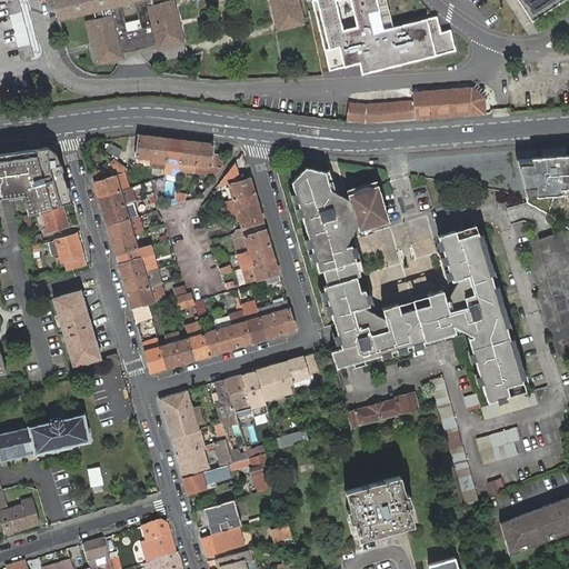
[(51,0),(58,21),(93,12),(95,18),(86,20),(91,42),(96,41),(97,63),(121,57),(120,52),(157,43),(158,48),(182,42),(176,25),(175,22),(178,21),(171,0),(168,0),(163,1),(162,0),(271,0),(276,16),(279,15),(279,27),(279,29),(303,22),(298,9),(300,8),(298,0),(51,0)]
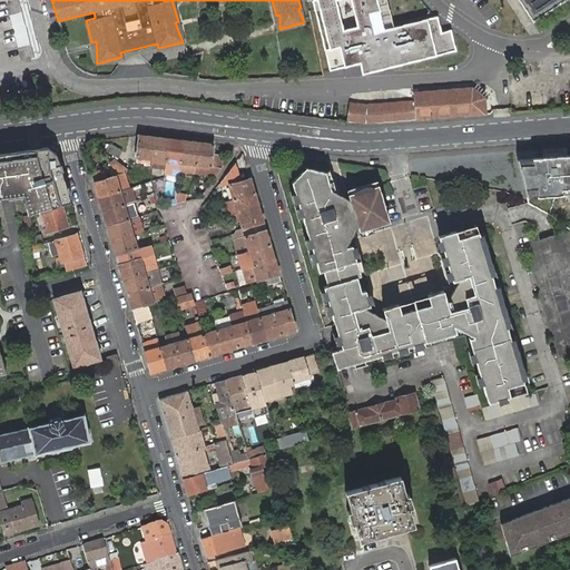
[(313,0),(331,69),(361,62),(363,74),(457,51),(451,30),(441,32),(438,16),(394,26),(387,0),(313,0)]
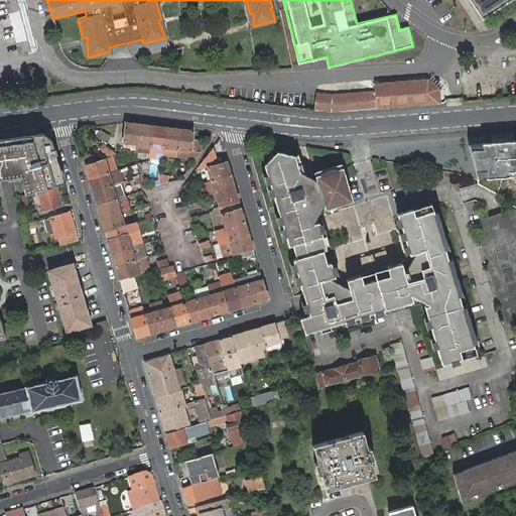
[(512,0),(469,0),(482,20),(512,0)]
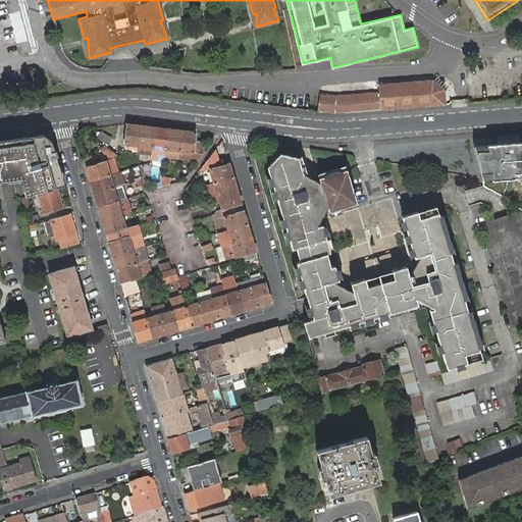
[(110,48),(111,52),(145,44),(144,40),(110,48)]
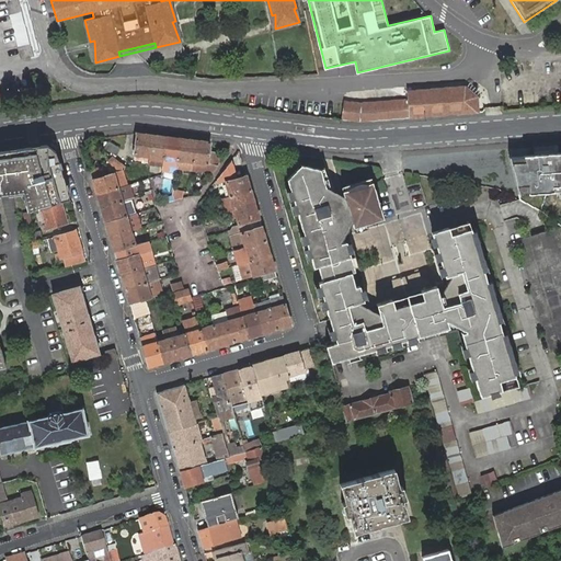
[(409,117),(477,113),(476,96),(465,87),(407,92),(408,100),(361,103),(345,101),(341,119),(342,119),(356,121),(374,121),(409,117)]
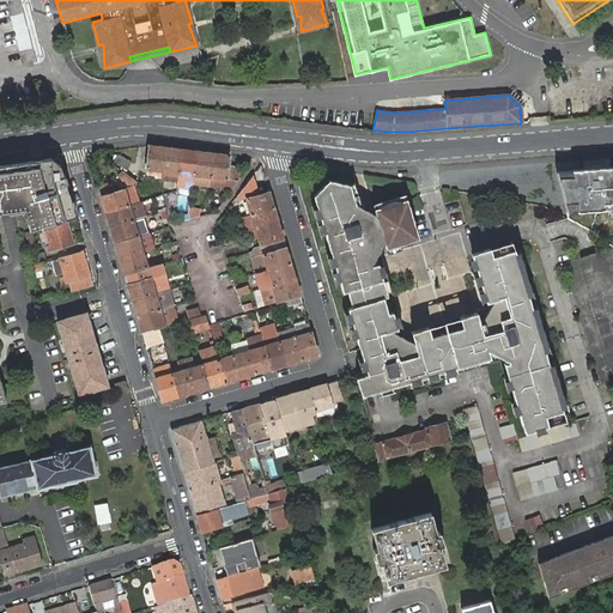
[(165,147),(149,145),(146,169),(163,170),(165,147)]
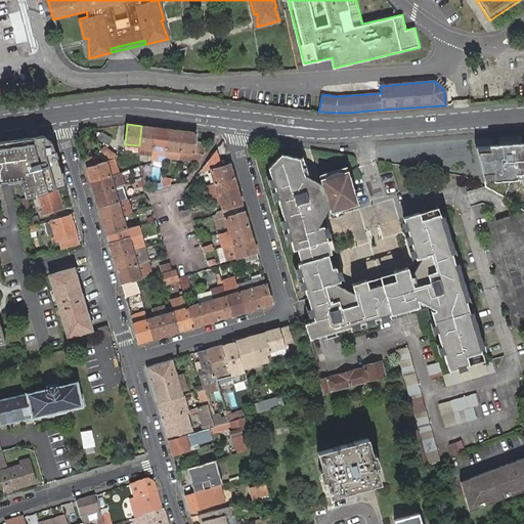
[(155,127),(141,126),(139,145),(153,147),(155,127)]
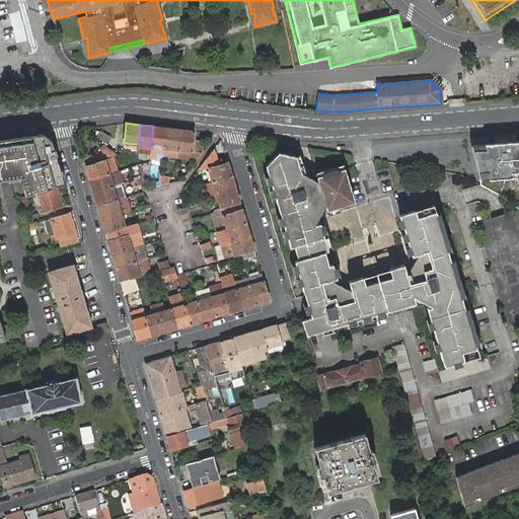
[(163,154),(164,148),(167,128),(153,126),(151,146),(150,152),(150,157),(163,159),(163,154)]
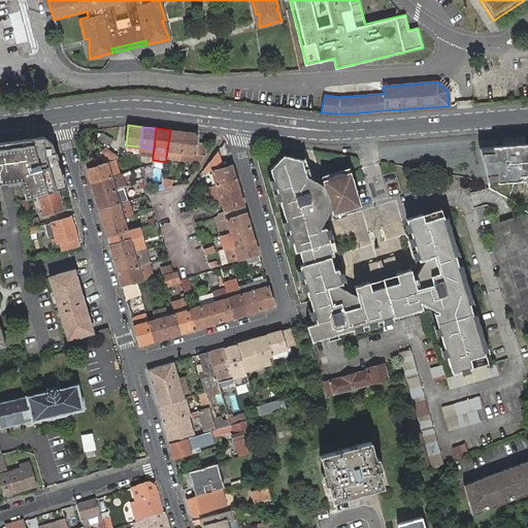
[(170,130),(167,151),(182,152),(184,131),(170,130)]
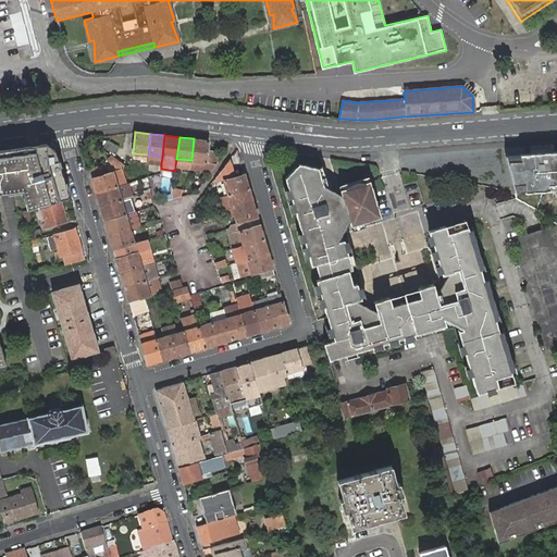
[(207,162),(217,163),(218,152),(208,151),(209,140),(194,138),(192,160),(207,162)]
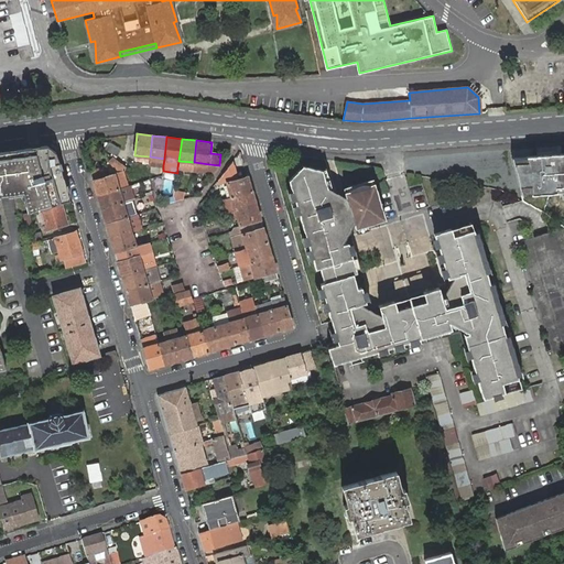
[(109,142),(105,150),(117,156),(121,149),(109,142)]
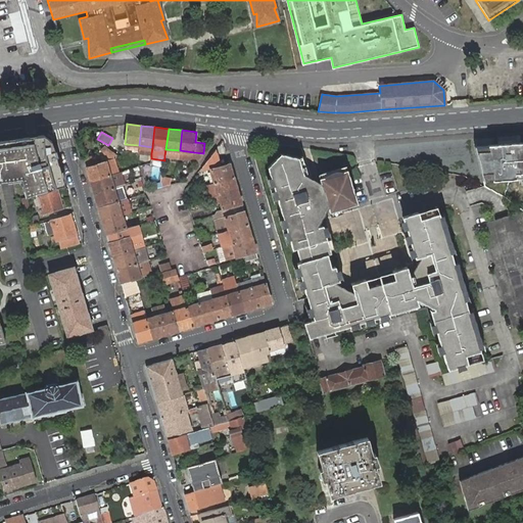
[(0,182),(13,181),(20,180),(26,196),(38,193),(47,190),(56,188),(65,185),(58,163),(52,141),(43,135),(41,135),(8,140),(0,140),(0,182)]
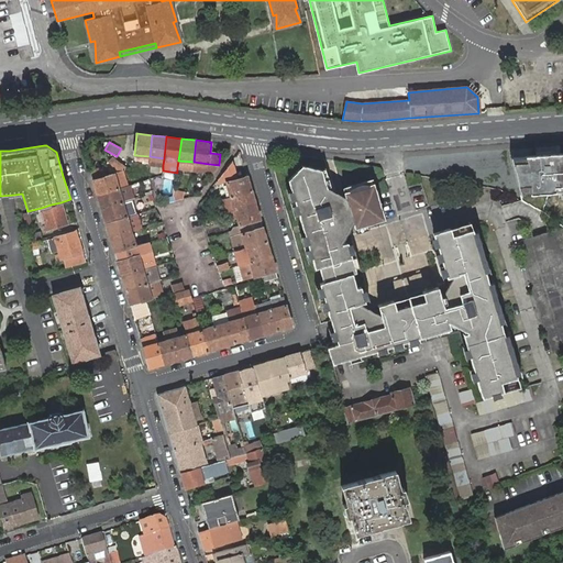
[(562,153),(510,157),(521,195),(562,190),(562,153)]
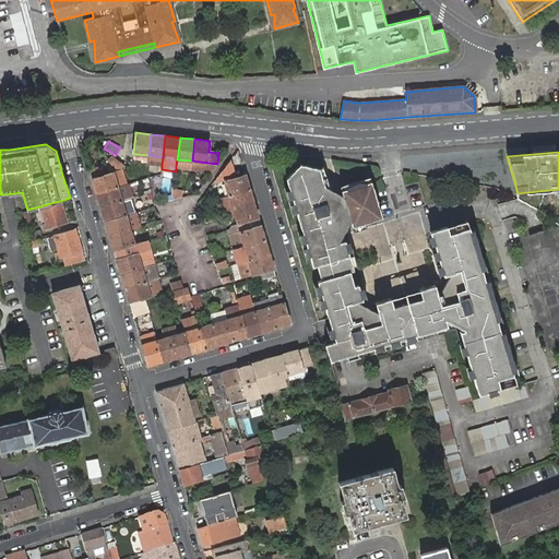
[(122,164),(111,155),(107,161),(117,169),(122,164)]
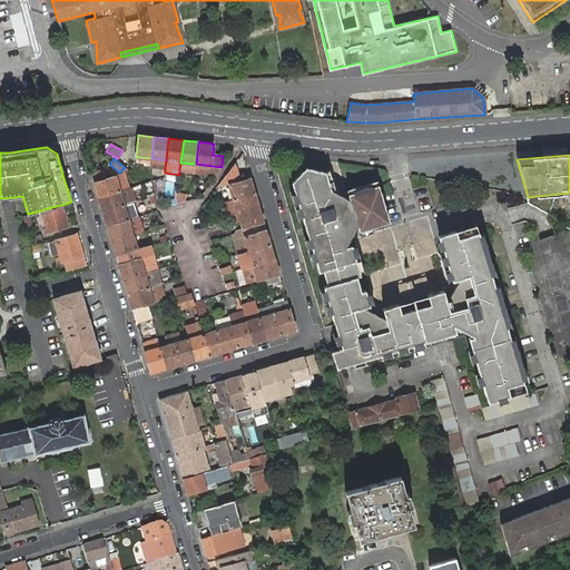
[(196,164),(180,163),(179,169),(195,172),(196,164)]
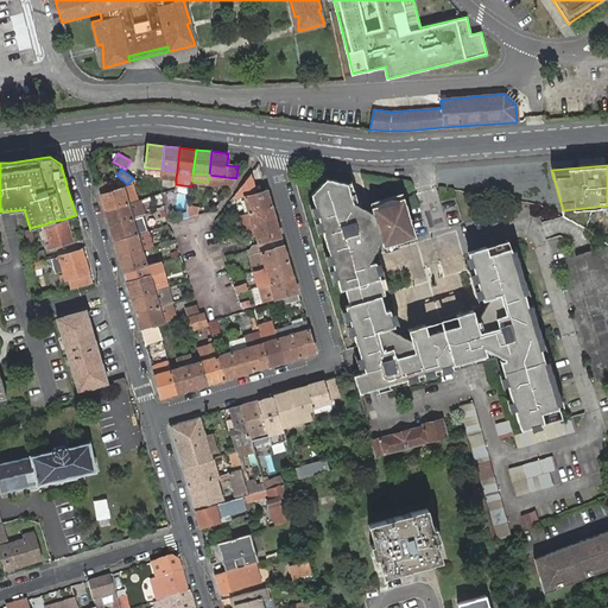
[(225,185),(226,177),(209,175),(208,183),(225,185)]
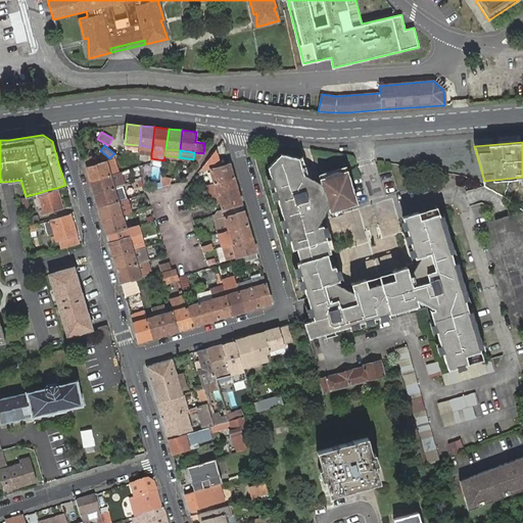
[(308,318),(303,320),(310,338),(378,318),(406,310),(429,302),(435,321),(444,353),(449,369),(469,363),(467,354),(481,350),(439,212),(421,219),(419,211),(402,217),(408,233),(416,257),(419,269),(410,271),(395,276),(368,284),(353,288),(347,290),(343,291),(336,268),(332,269),(329,254),(332,253),(321,216),(323,216),(324,215),(331,212),(342,209),(351,206),(346,188),(352,186),(348,171),(321,179),(313,181),(304,175),(299,158),(281,154),(268,167),(270,175),(277,199),(282,216),(289,239),(292,247),(295,247),(299,260),(296,262),(296,264),(303,287),(306,297),(313,317),(308,318)]
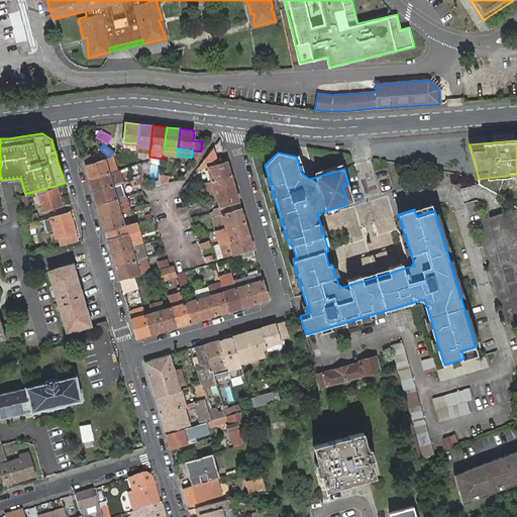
[(83,158),(85,165),(97,162),(95,153),(83,158)]
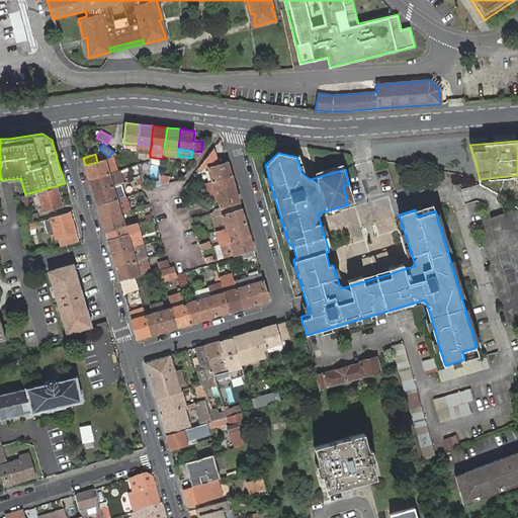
[(97,162),(85,165),(89,179),(109,173),(106,165),(105,159),(97,162)]
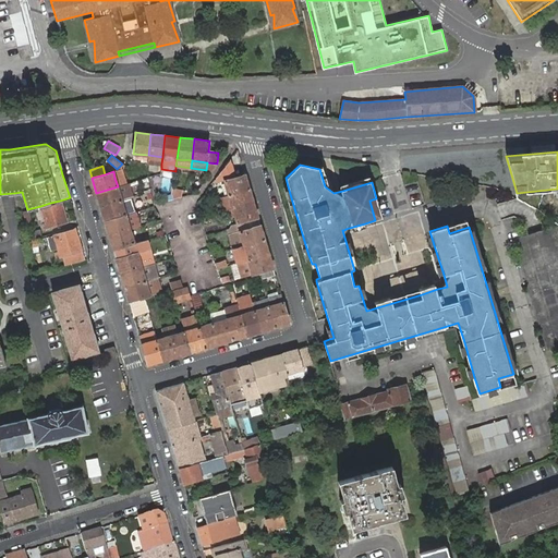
[(250,189),(245,174),(225,180),(228,194),(250,189)]
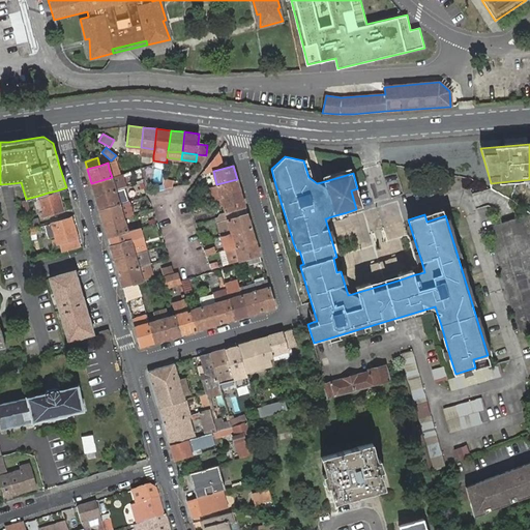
[(112,177),(120,174),(118,167),(109,169),(112,177)]
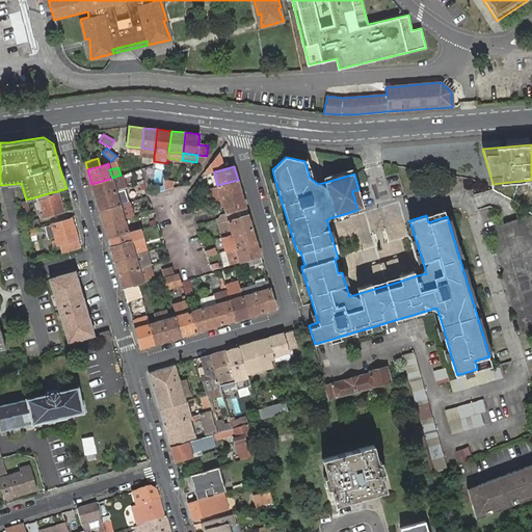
[(140,169),(133,171),(135,178),(142,176),(140,169)]
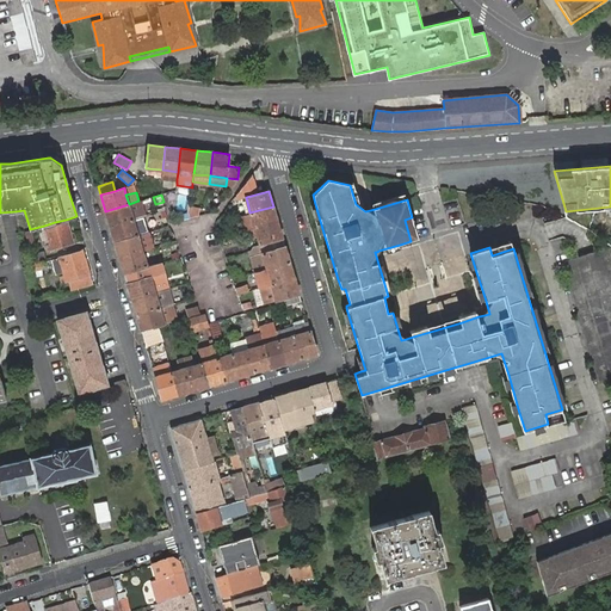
[(139,201),(129,204),(105,211),(110,227),(133,220),(142,217),(146,216),(141,201),(139,201)]
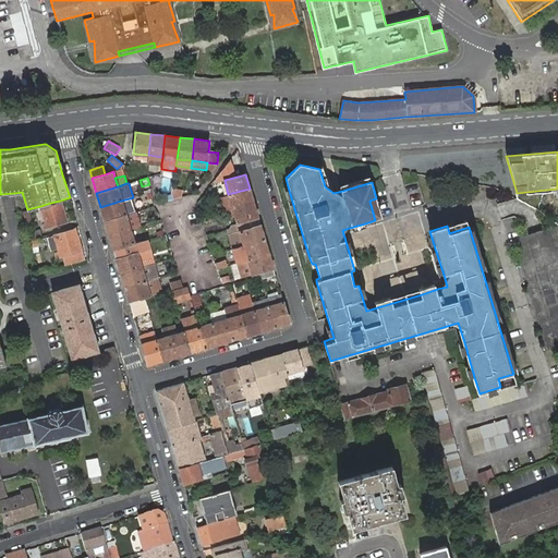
[(291,214),(295,213),(288,186),(283,189),(291,214)]
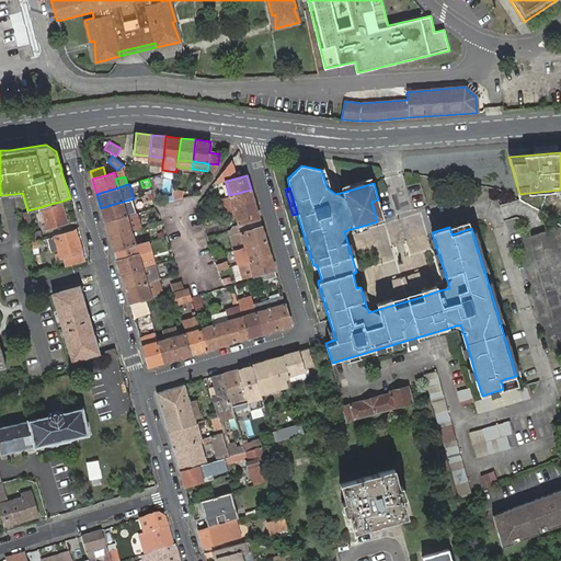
[(183,197),(182,189),(173,190),(173,198),(183,197)]
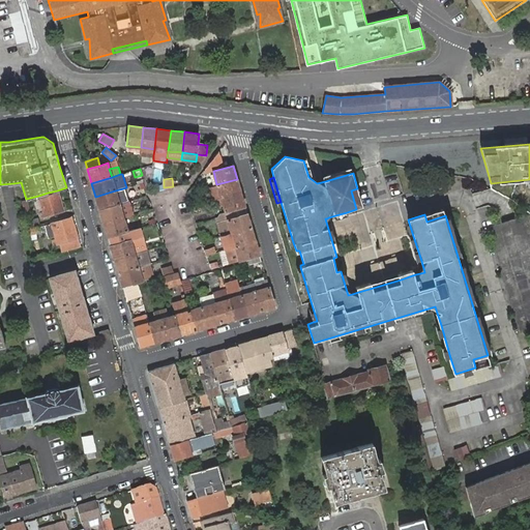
[(237,179),(216,184),(221,198),(240,193),(237,179)]
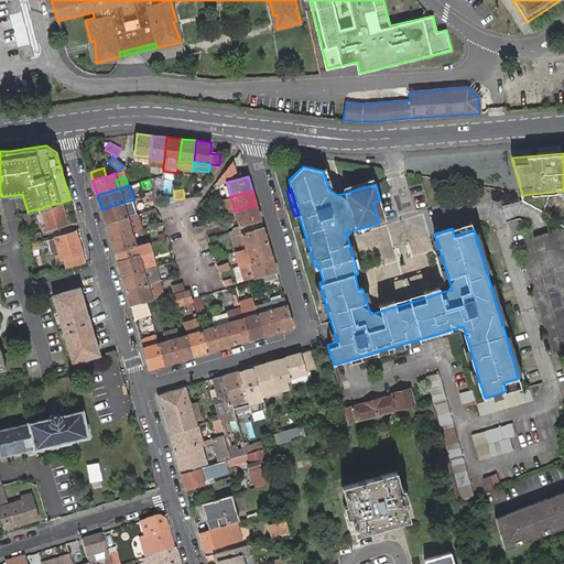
[(225,198),(224,199),(228,213),(235,210),(230,196),(225,198)]
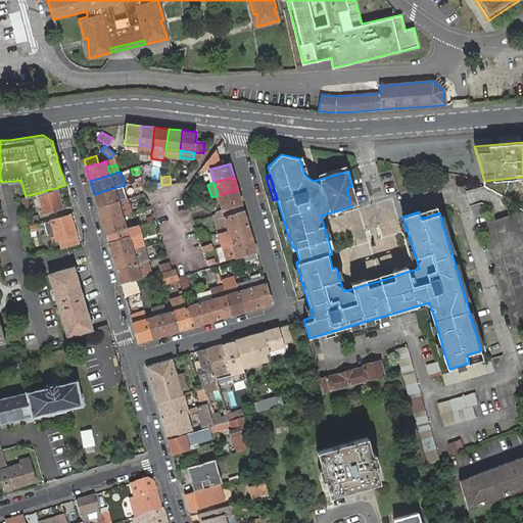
[(359,204),(352,186),(346,188),(351,206),(359,204)]
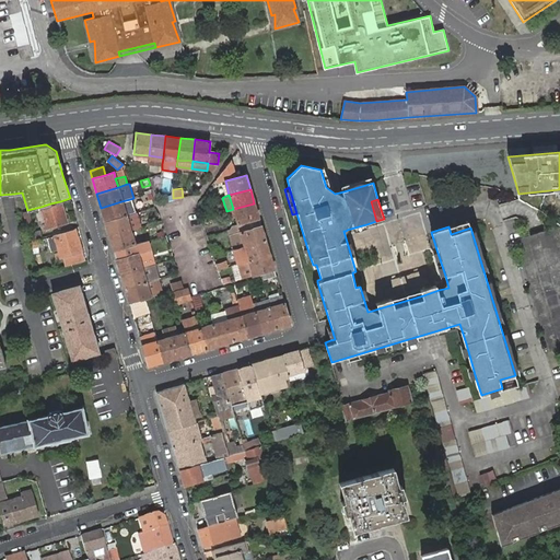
[(67,223),(60,201),(50,203),(41,207),(46,224),(43,225),(44,230),(67,223)]
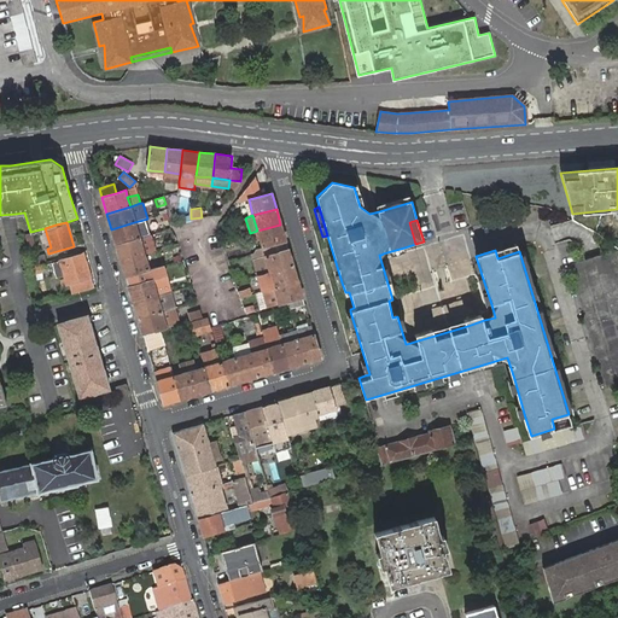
[(134,222),(111,229),(116,244),(139,238),(134,222)]
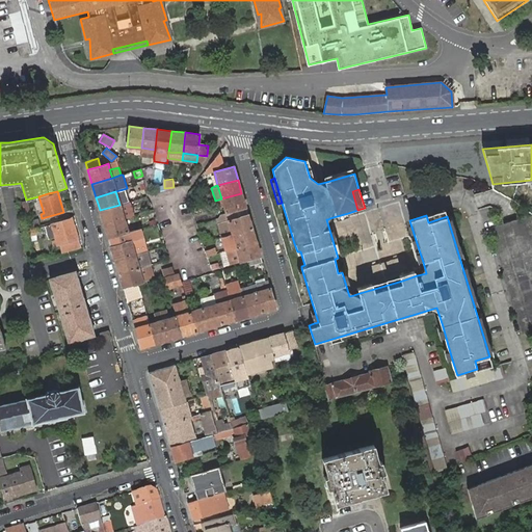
[(246,207),(241,193),(221,198),(215,201),(213,202),(216,210),(224,207),(225,213),(246,207)]
